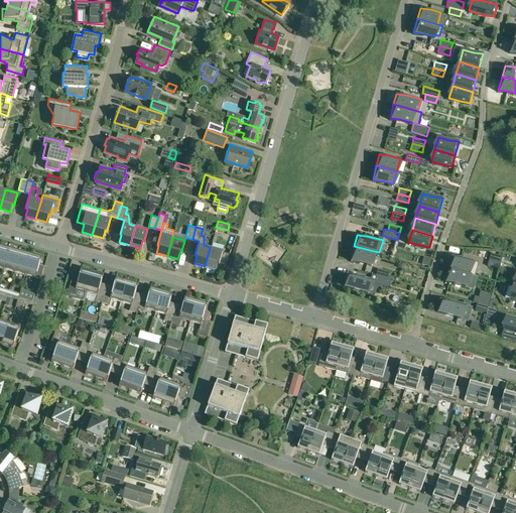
[(10,247),(0,243),(0,266),(4,267),(10,247)]
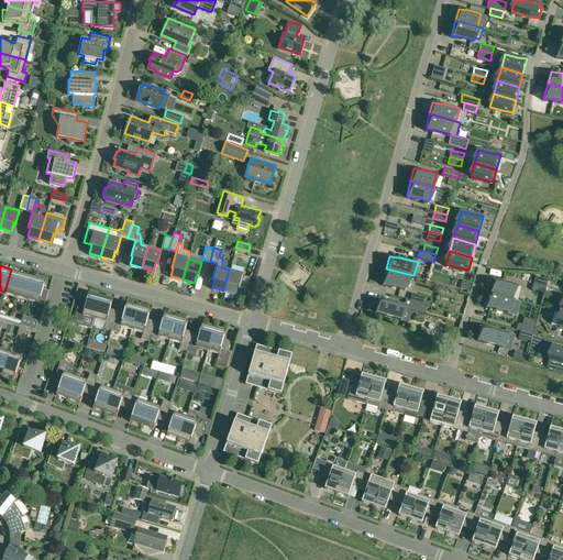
[(405,287),(408,274),(386,268),(382,283),(393,284),(405,287)]
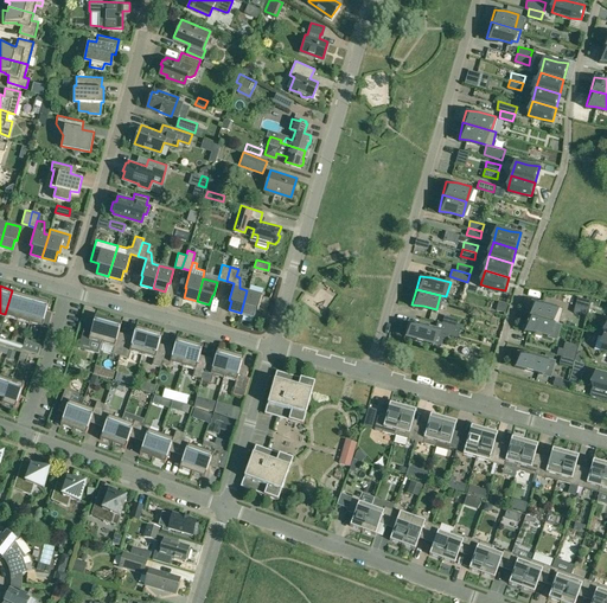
[(12,290),(5,314),(17,318),(24,293),(12,290)]
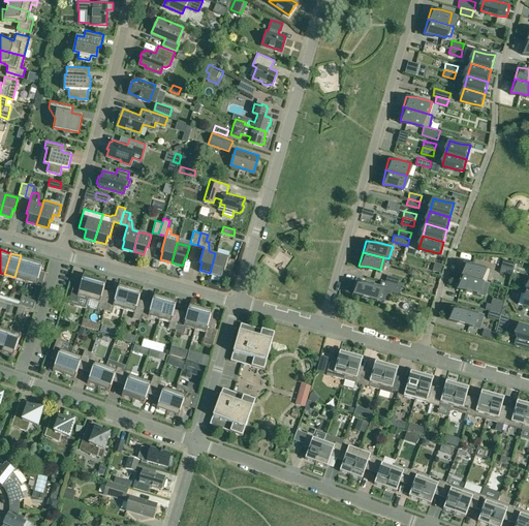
[(215,253),(210,273),(221,276),(223,268),(230,270),(237,254),(237,253),(235,258),(215,253)]
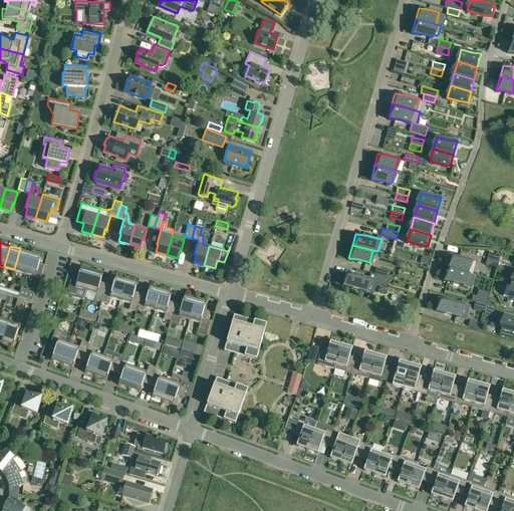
[(30,251),(20,248),(14,269),(25,272),(30,251)]
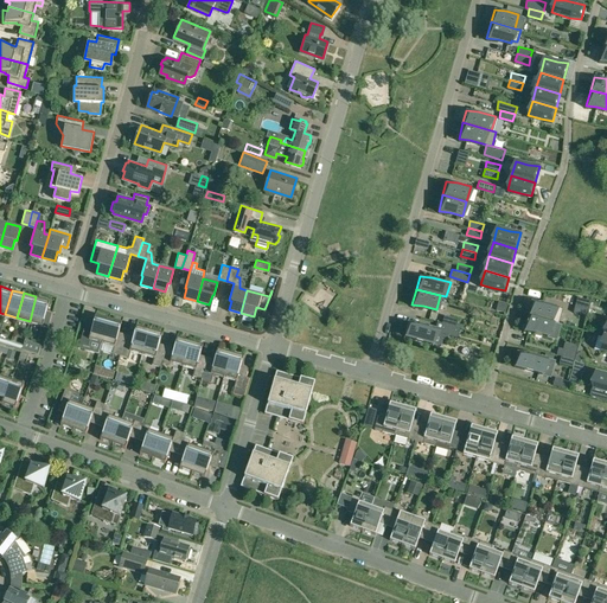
[(577,295),(575,302),(589,307),(590,299),(577,295)]
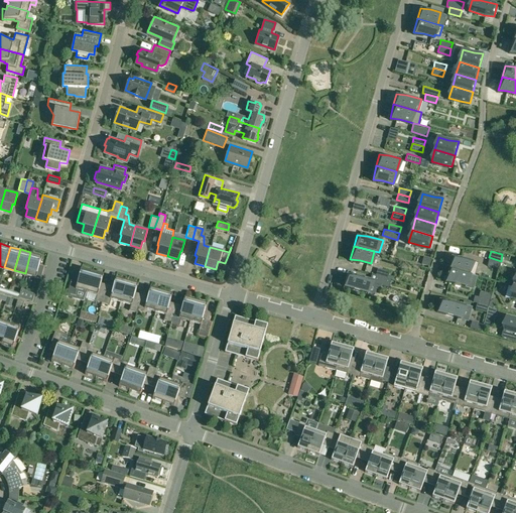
[(30,252),(25,273),(36,276),(41,255),(30,252)]
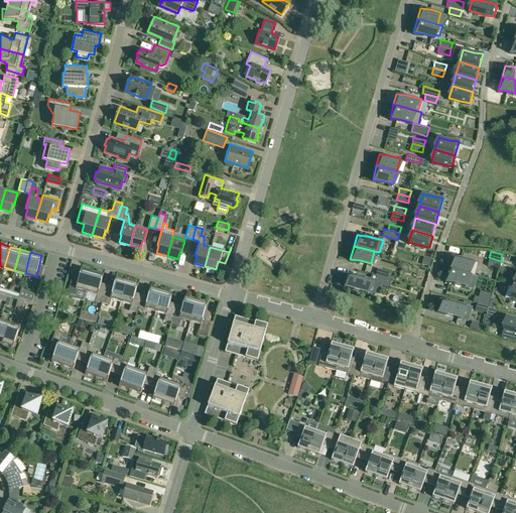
[(448,266),(469,272),(472,259),(462,256),(452,255),(448,266)]
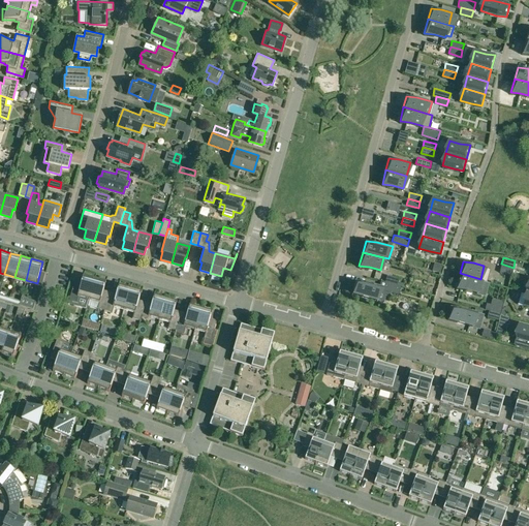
[(501,264),(499,271),(511,274),(514,268),(501,264)]
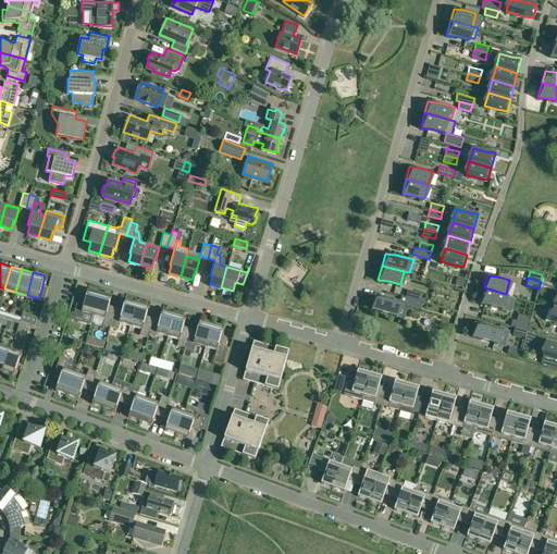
[(94,311),(99,291),(87,287),(85,297),(78,295),(73,315),(81,317),(83,309),(94,311)]
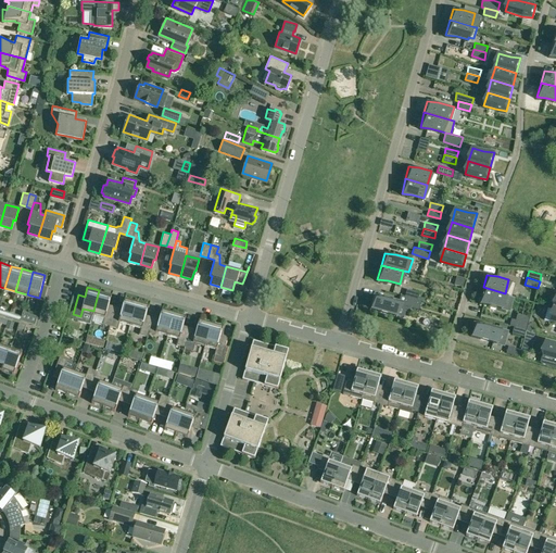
[(502,306),(505,293),(483,287),(479,302),(490,303),(502,306)]
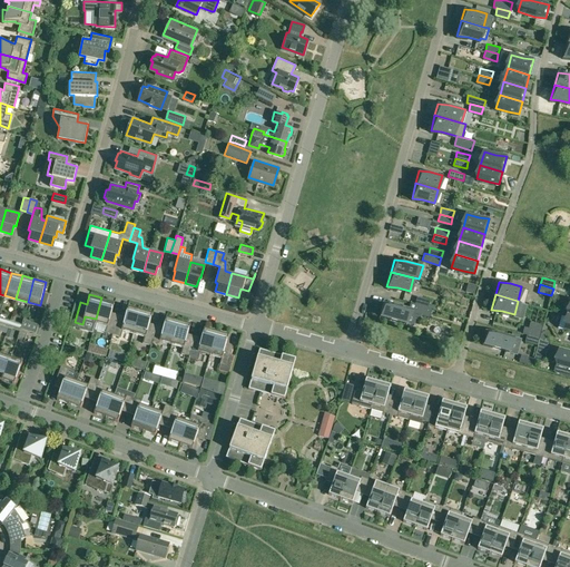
[(415,302),(428,305),(430,299),(416,295),(415,302)]
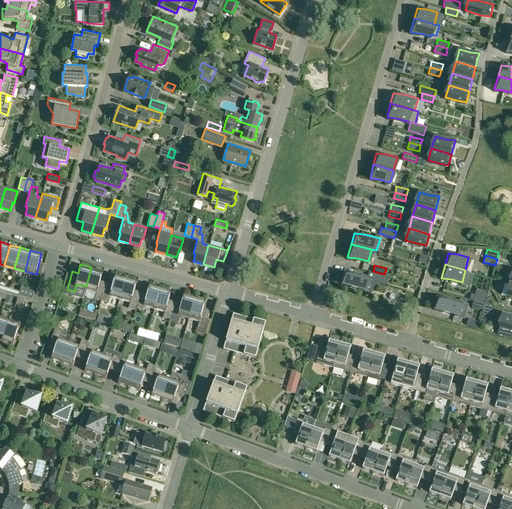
[(102,271),(91,267),(86,286),(96,289),(94,297),(101,298),(106,281),(100,279),(102,271)]
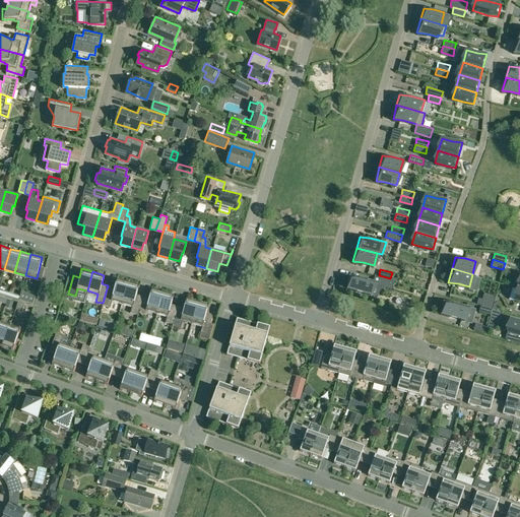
[(345,286),(371,294),(374,280),(359,276),(349,275),(345,286)]
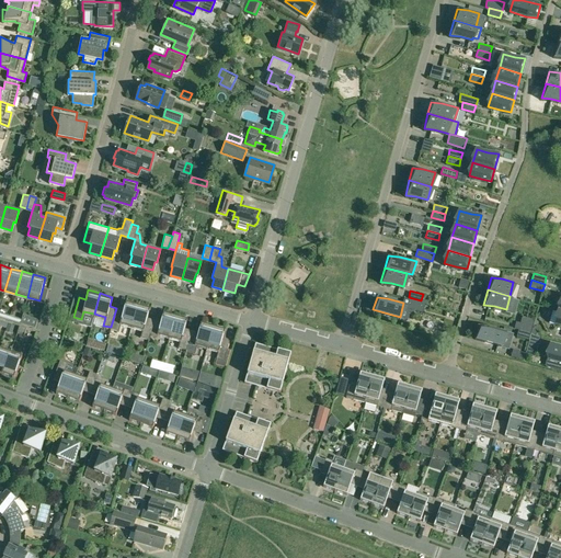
[(409,297),(405,306),(423,310),(425,302),(421,300),(409,297)]
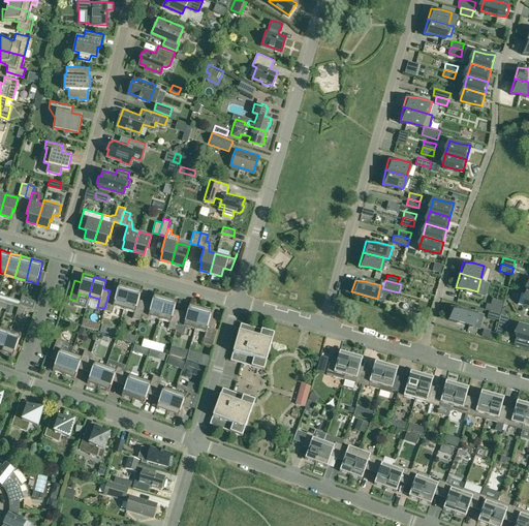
[(116,291),(110,290),(104,308),(112,310),(115,303),(124,306),(130,286),(119,283),(116,291)]
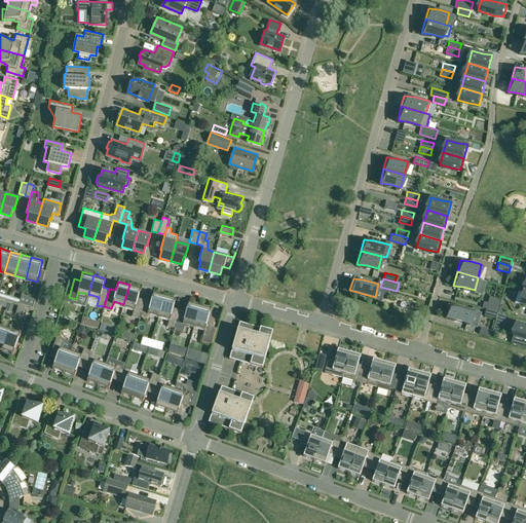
[(141,288),(129,285),(123,304),(134,307),(132,314),(139,316),(141,312),(144,298),(138,297),(141,288)]
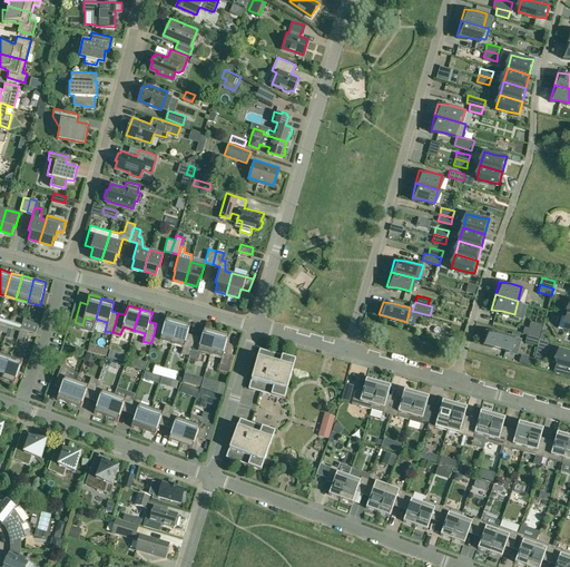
[(160,338),(173,341),(178,320),(166,316),(164,325),(156,323),(153,339),(159,341),(160,338)]
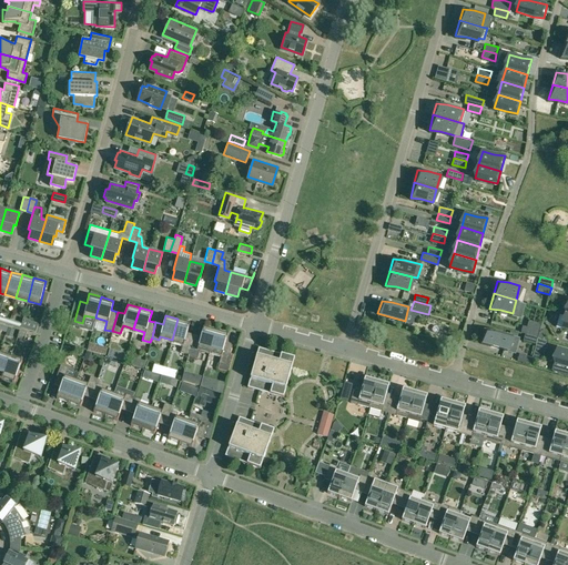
[(22,316),(21,321),(20,325),(36,330),(38,321),(22,316)]
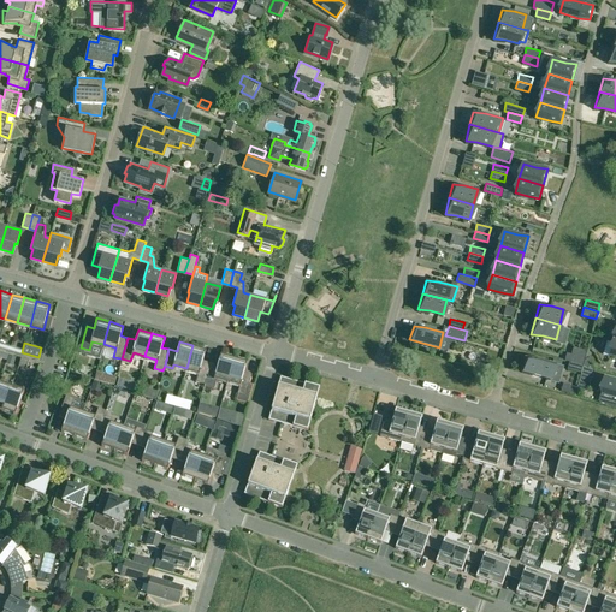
[(206,349),(193,345),(187,368),(197,370),(195,380),(205,382),(206,376),(211,361),(202,358),(206,349)]
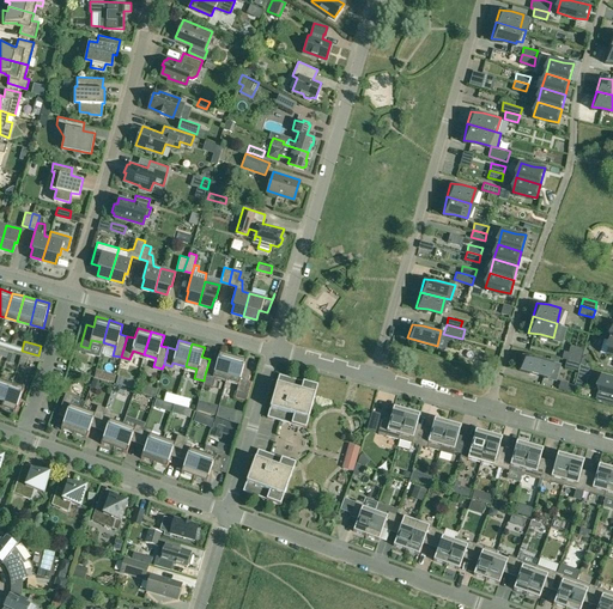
[(570,343),(569,351),(582,354),(584,347),(570,343)]
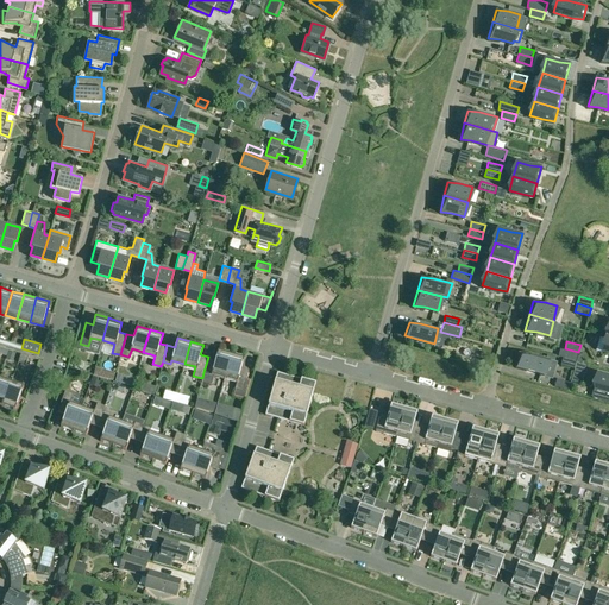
[(558,354),(563,355),(576,359),(578,352),(565,348),(560,347),(558,354)]
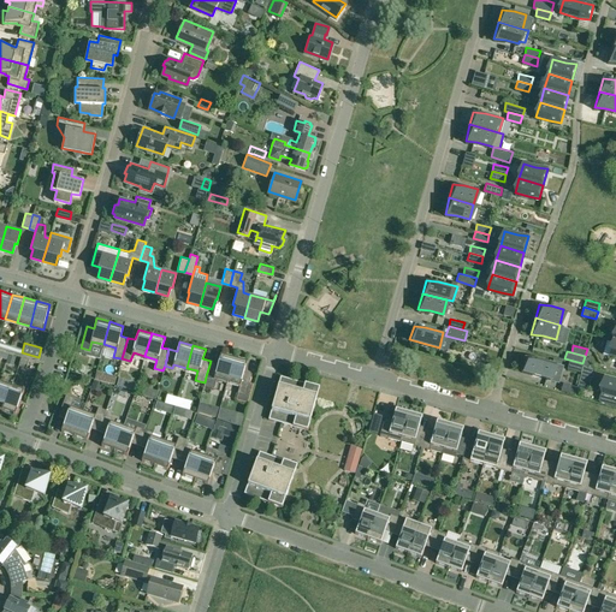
[(227,379),(234,356),(220,352),(218,363),(211,361),(206,376),(213,379),(214,375),(227,379)]
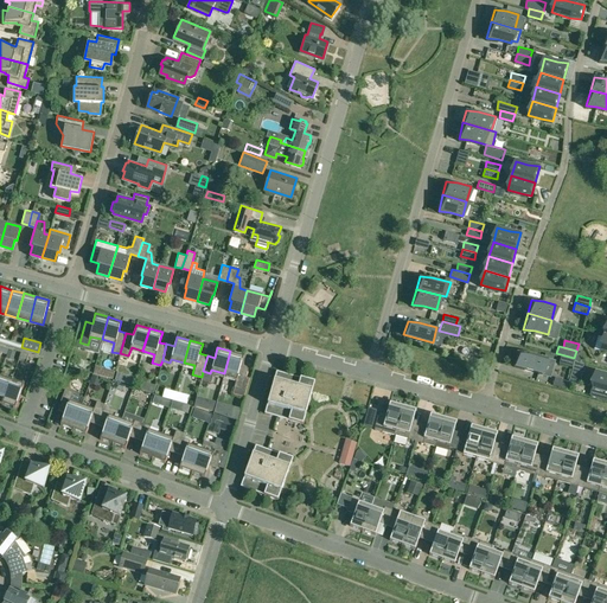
[(20,351),(18,358),(26,360),(29,353),(20,351)]
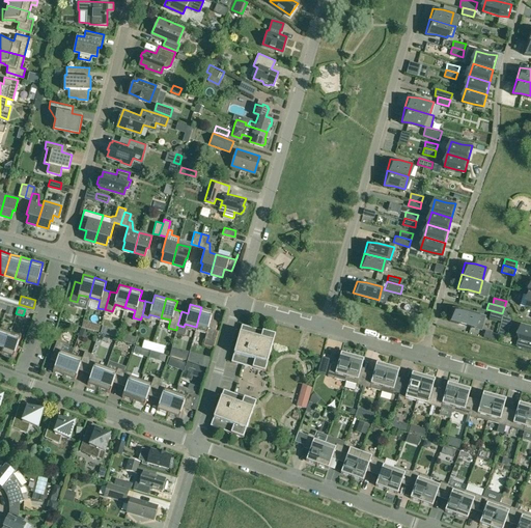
[(213,310),(201,307),(196,327),(206,330),(204,337),(212,339),(217,321),(211,320),(213,310)]
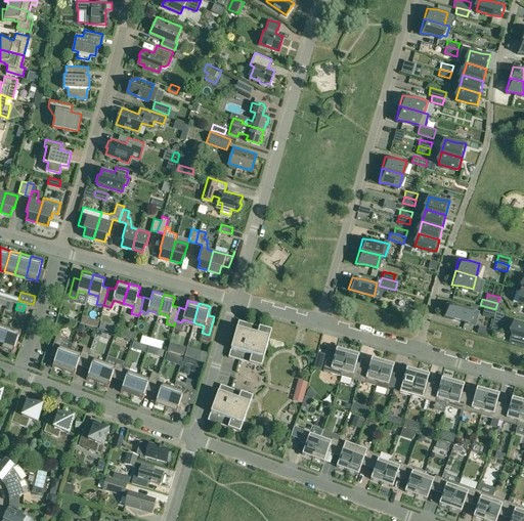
[(443,314),(469,321),(472,308),(456,304),(446,303),(443,314)]
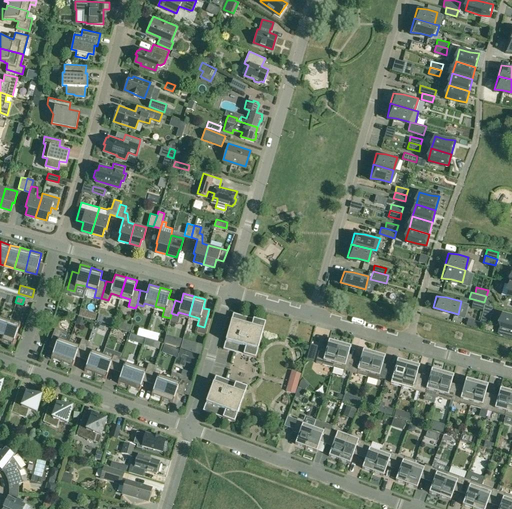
[(473,299),(471,305),(483,308),(484,302),(473,299)]
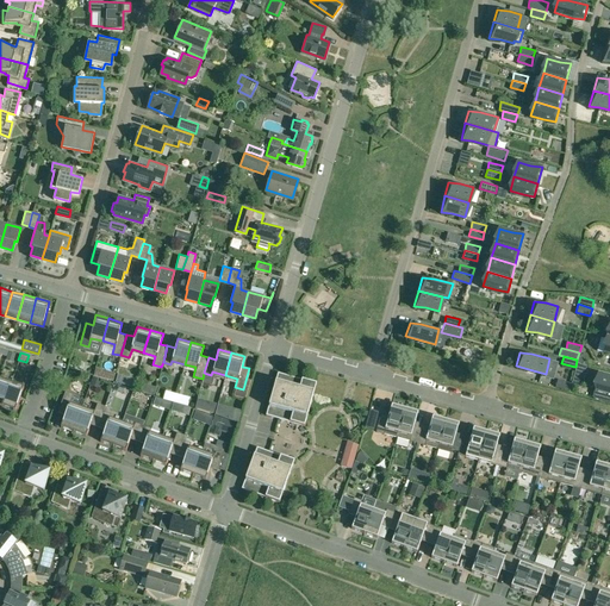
[(574,368),(571,381),(571,382),(582,386),(585,372),(574,368)]
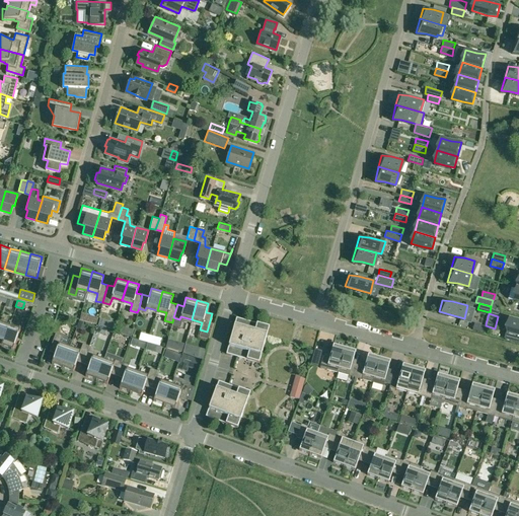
[(236,315),(226,352),(258,361),(269,324),(236,315)]
